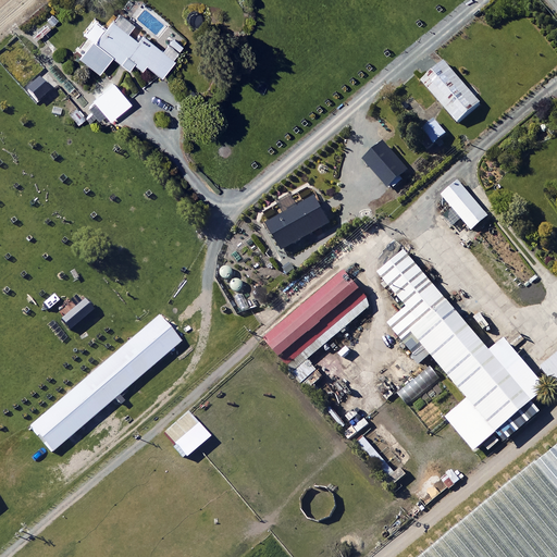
[(131,23),(115,10),(93,38),(90,36),(75,53),(96,70),(109,54),(126,67),(131,61),(139,67),(144,62),(159,74),(172,58),(137,32),(133,37),(125,31),(131,23)]
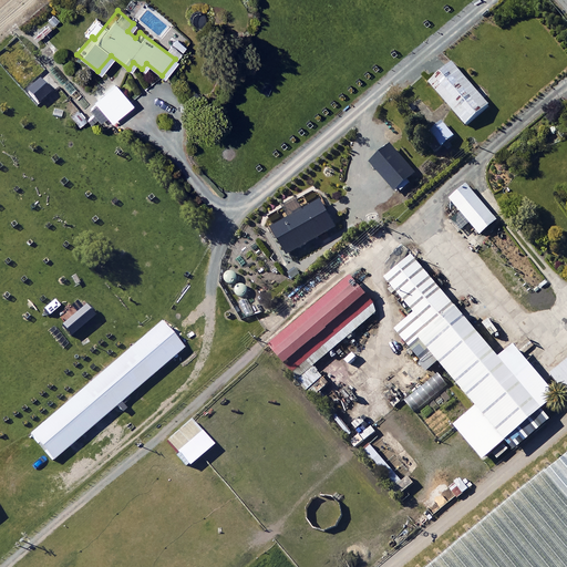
[(476,93),(450,62),(426,81),(464,125),(487,105),(482,99),(485,95),(481,90),(476,93)]
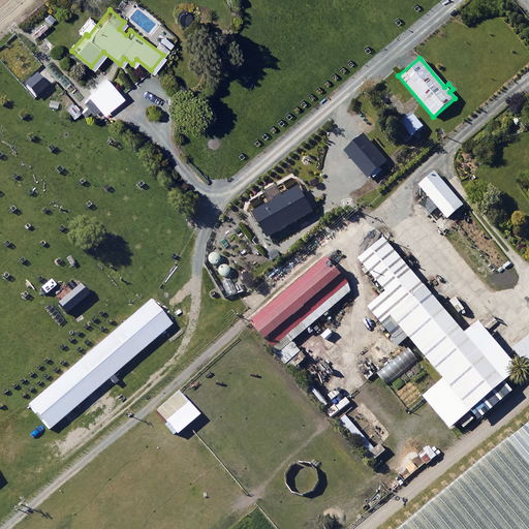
[(54,81),(43,68),(24,85),(33,96),(54,81)]
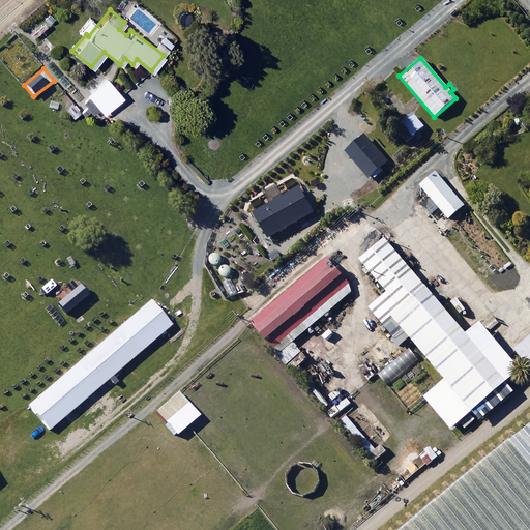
[(122,94),(106,76),(86,92),(102,112),(122,94)]
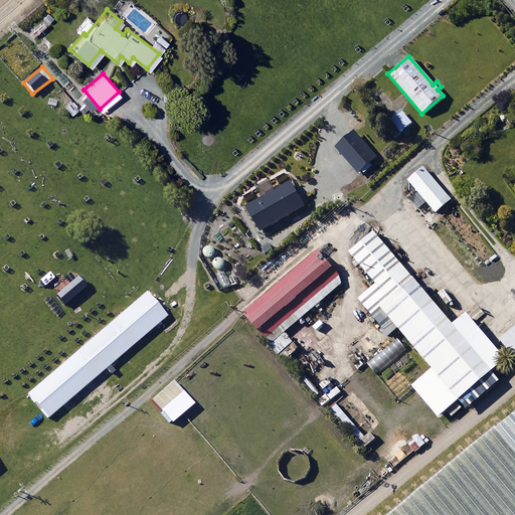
[(75,96),(64,103),(72,115),(82,108),(75,96)]
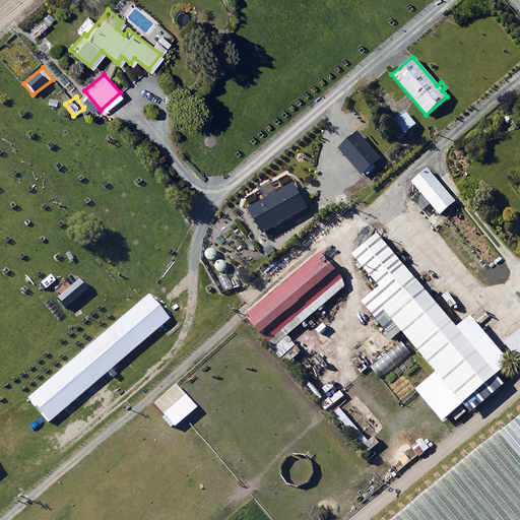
[(401,110),(386,123),(400,140),(415,127),(401,110)]
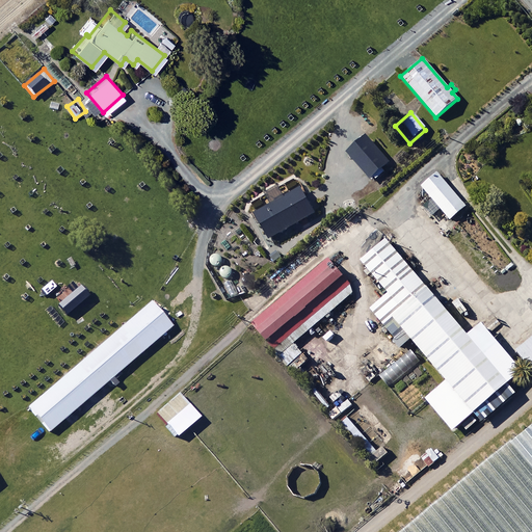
[(390,165),(364,136),(345,152),(371,181),(390,165)]
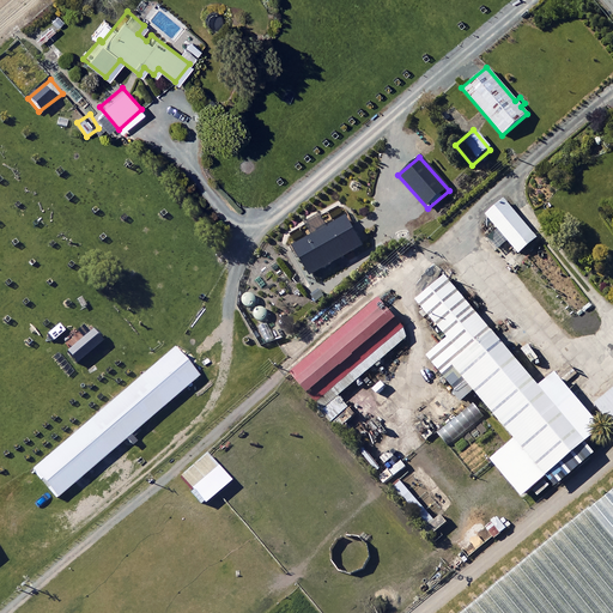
[(535,237),(502,199),(484,213),(517,253),(535,237)]
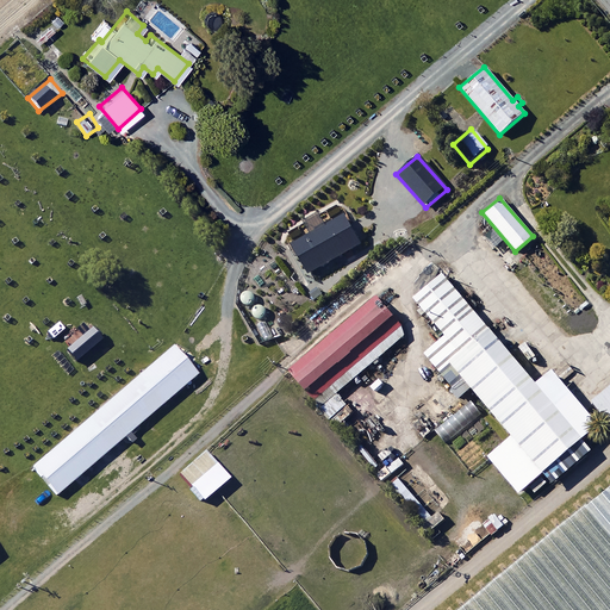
[(360,246),(342,216),(292,246),(310,275),(360,246)]
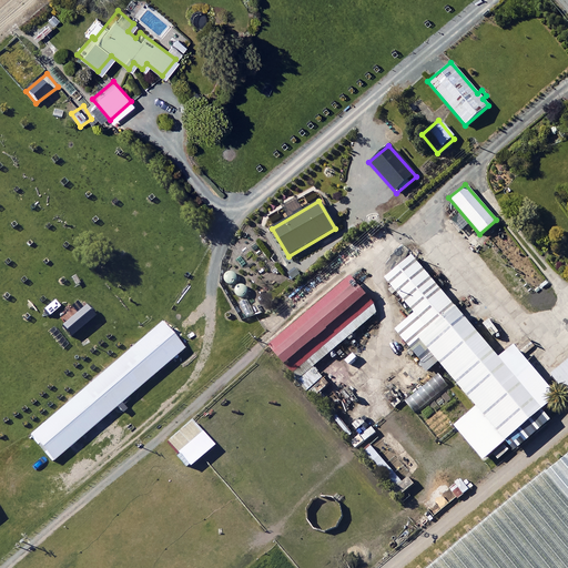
[(509,333),(489,350),(409,255),(383,277),(413,313),(392,330),(426,371),(437,362),(475,406),(453,424),(482,458),(484,456),(490,464),(505,452),(498,444),(559,392),(509,333)]
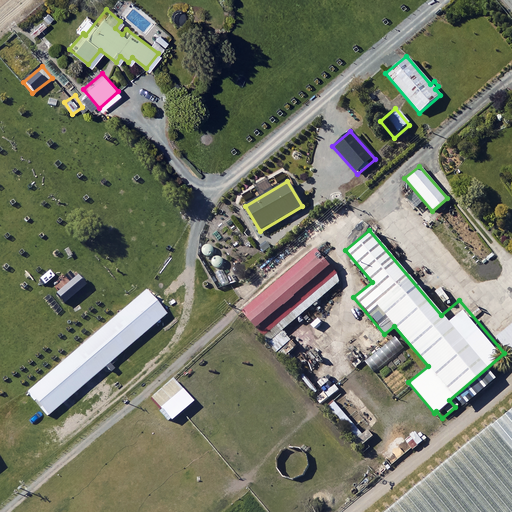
[(340,280),(314,249),(241,312),(281,359),(295,347),(281,330),(340,280)]
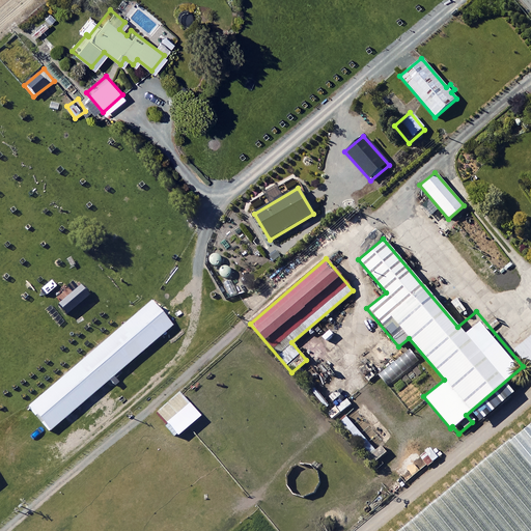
[(170,326),(148,301),(26,406),(48,430),(170,326)]
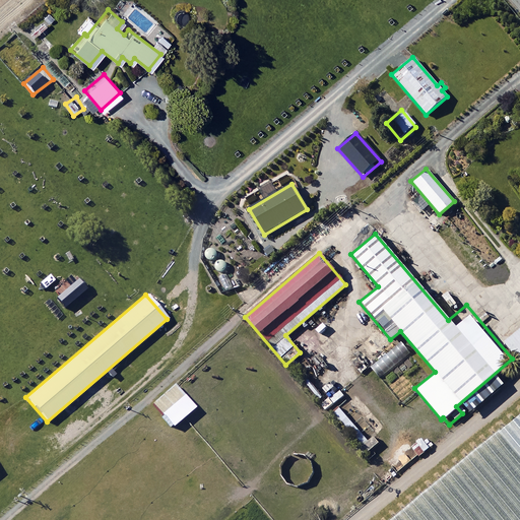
[(519,327),(502,342),(519,364),(519,327)]
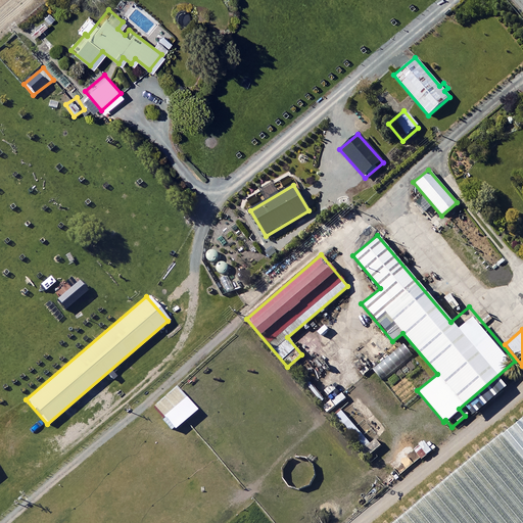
[(364,385),(377,374),(381,379),(412,353),(403,342),(360,379),(364,385)]
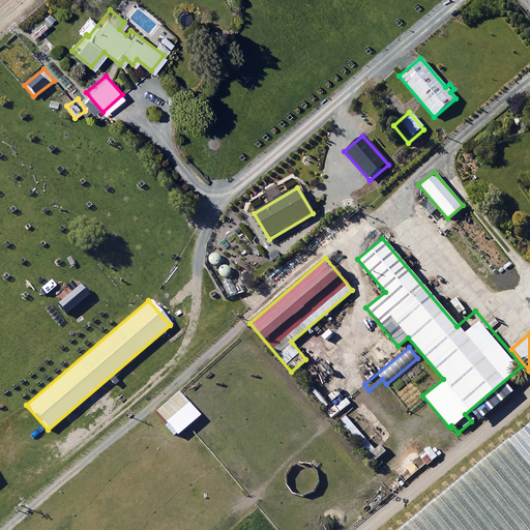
[(186,404),(175,391),(154,411),(165,423),(186,404)]
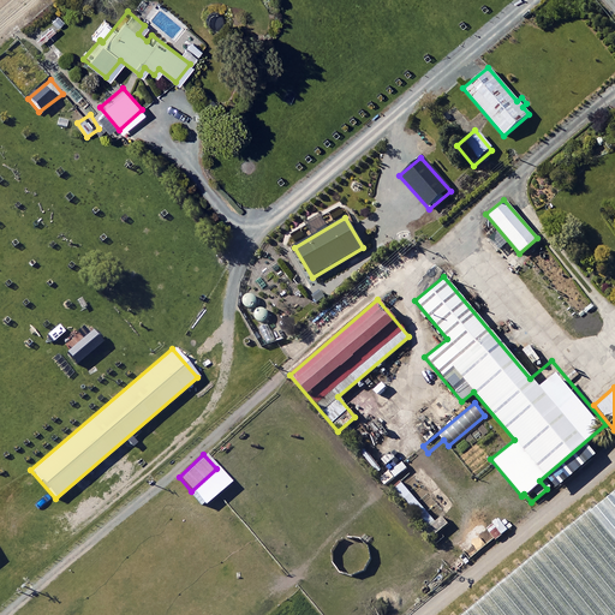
[(399,481),(388,490),(430,539),(448,524),(440,513),(433,519),(399,481)]
